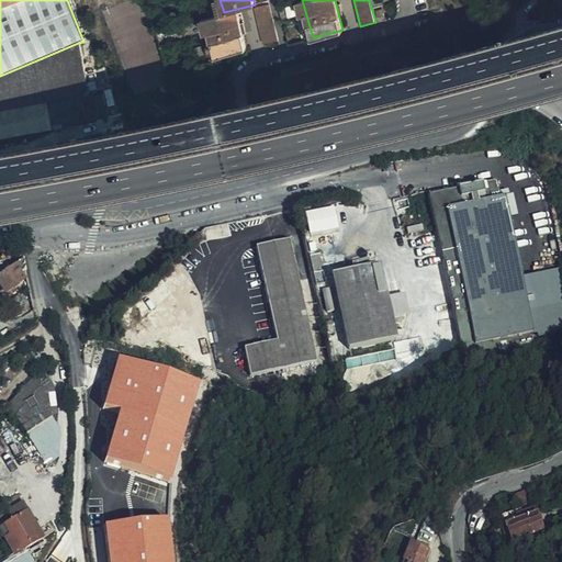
[(279,40),(269,4),(255,8),(263,44),(279,40)]
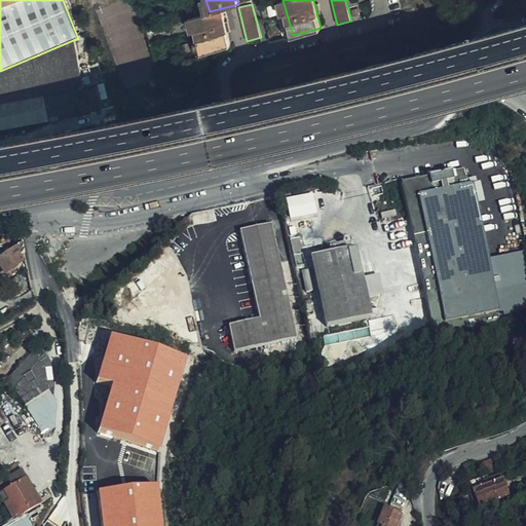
[(222,8),(210,11),(194,15),(203,52),(231,45),(222,8)]
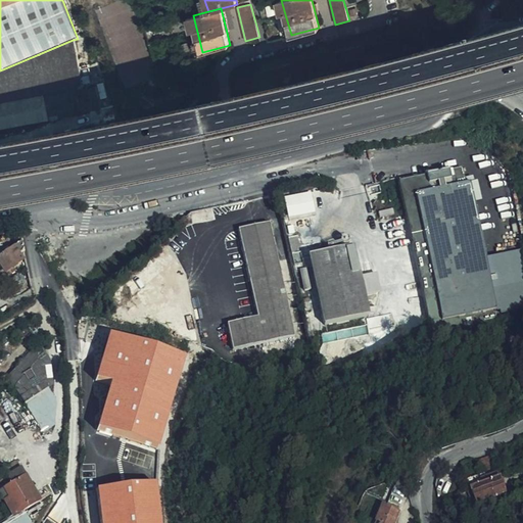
[(0,103),(45,95),(47,108),(75,103),(98,98),(97,96),(106,94),(105,85),(83,89),(73,40),(0,70),(0,103)]
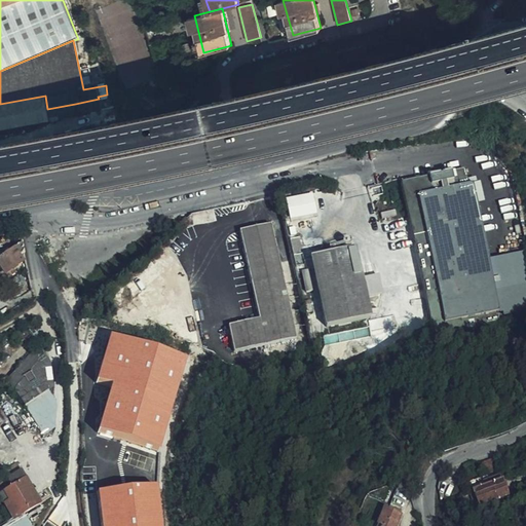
[(90,66),(89,58),(80,59),(81,68),(90,66)]
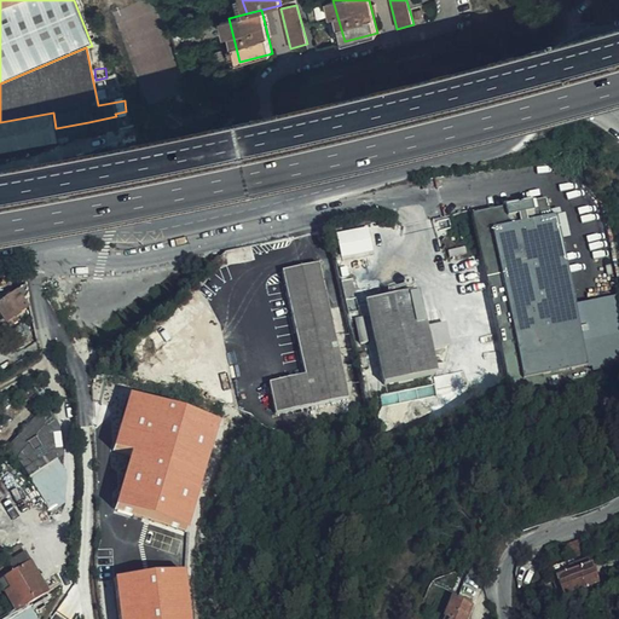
[(113,102),(110,91),(99,93),(102,104),(113,102)]
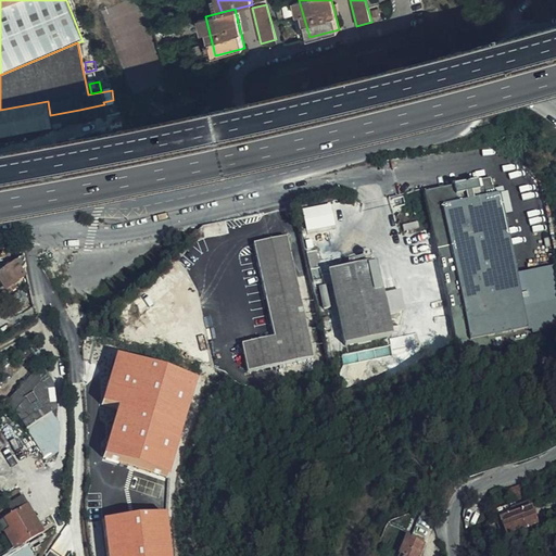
[(116,114),(113,100),(103,102),(104,104),(79,110),(81,121),(116,114)]
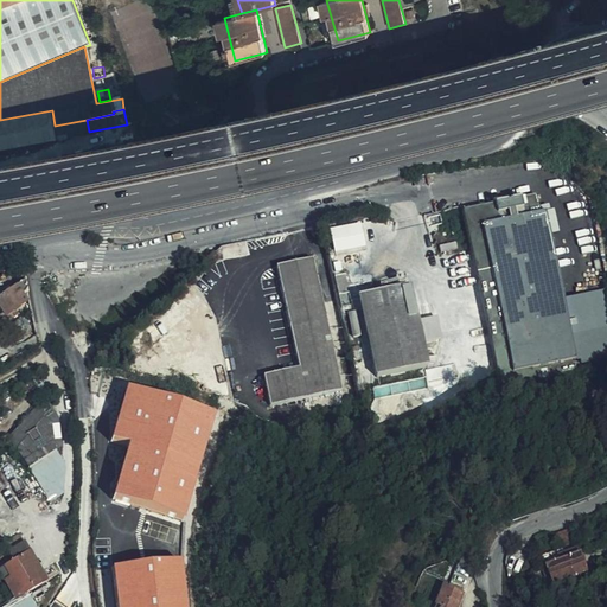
[(87,120),(55,126),(57,140),(90,134),(89,132),(87,120)]
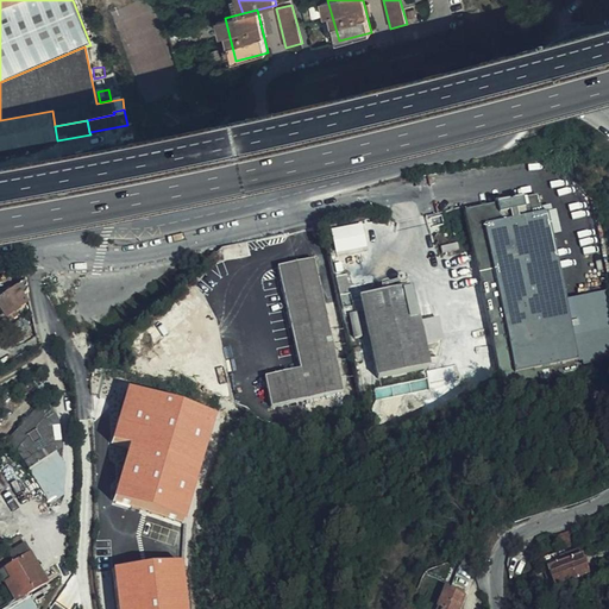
[(503,390),(579,372),(577,359),(578,359),(546,215),(542,215),(538,196),(464,213),(503,390)]
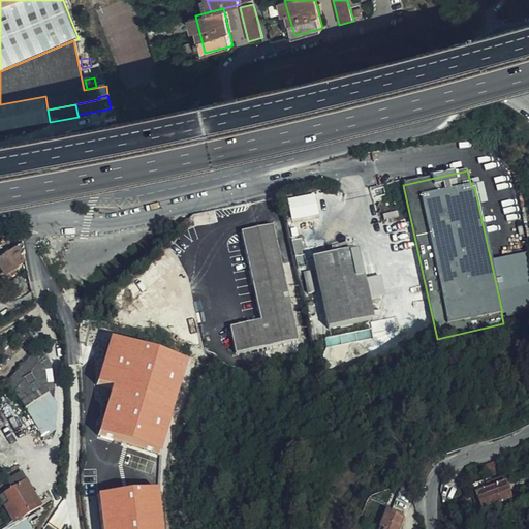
[(279,195),(272,197),(274,208),(275,208),(277,215),(280,215),(281,218),(284,217),(279,195)]
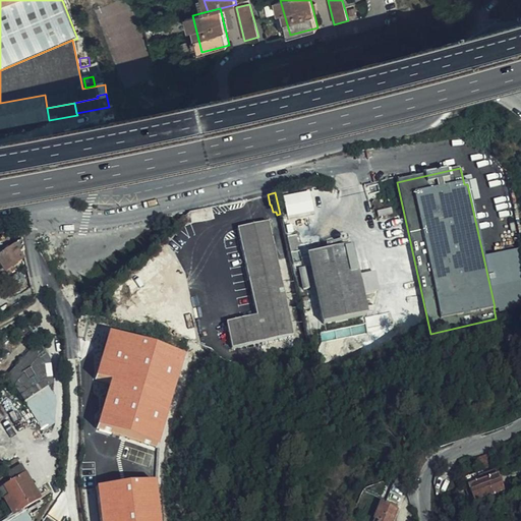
[(310,192),(284,196),(286,217),(313,213),(310,192)]
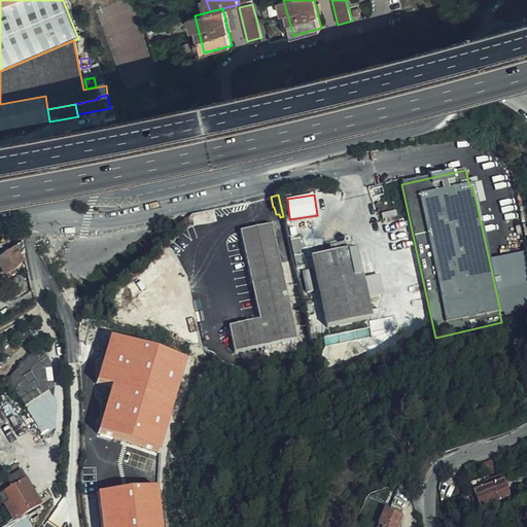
[(246,264),(251,283),(259,320),(229,327),(235,353),(297,339),(272,225),(240,233),(246,264)]
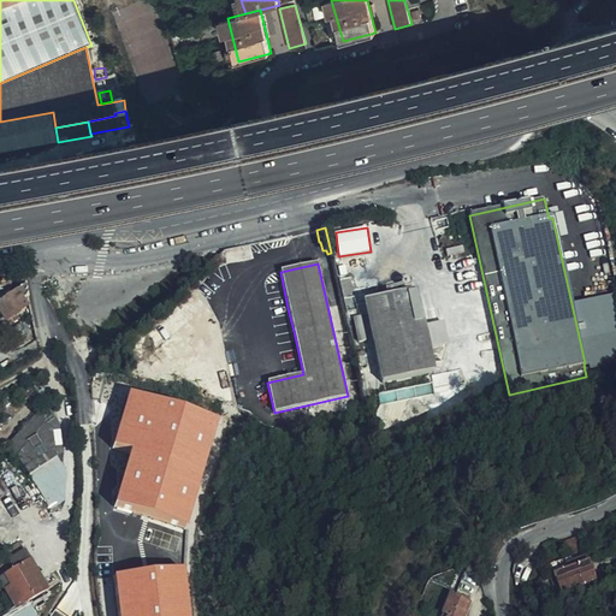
[(28,296),(25,285),(17,291),(22,300),(28,296)]
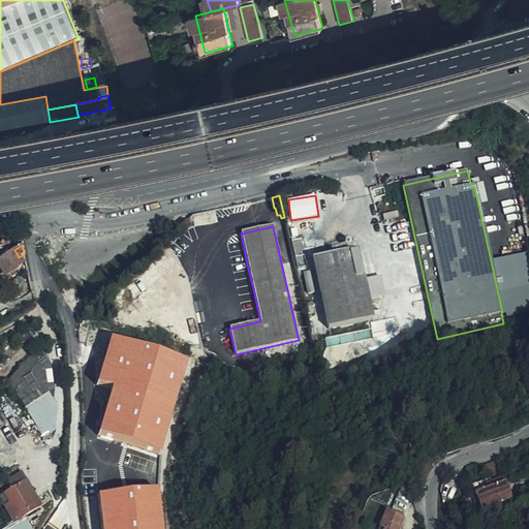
[(14,250),(0,259),(0,269),(5,277),(23,263),(19,257),(14,250)]
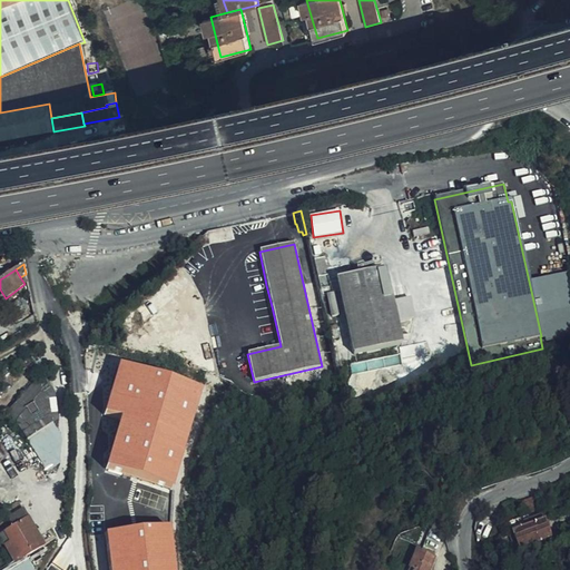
[(397,323),(393,304),(385,269),(334,282),(352,356),(403,344),(397,323)]
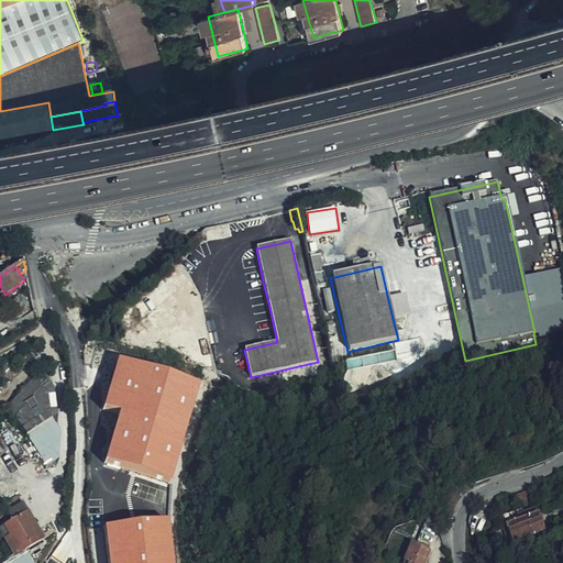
[(255,306),(268,302),(263,282),(253,284),(255,293),(253,293),(255,306)]
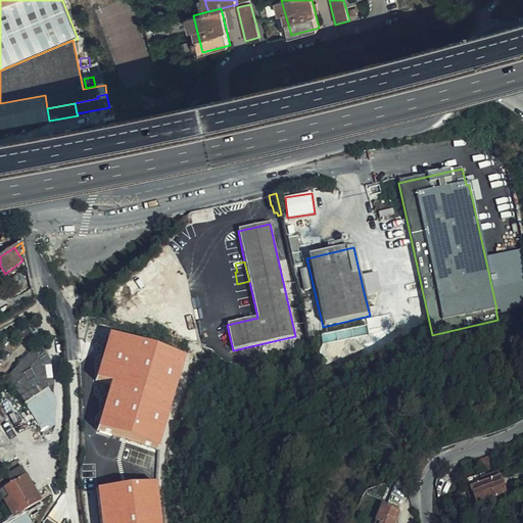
[(377,275),(361,279),(365,296),(381,292),(377,275)]
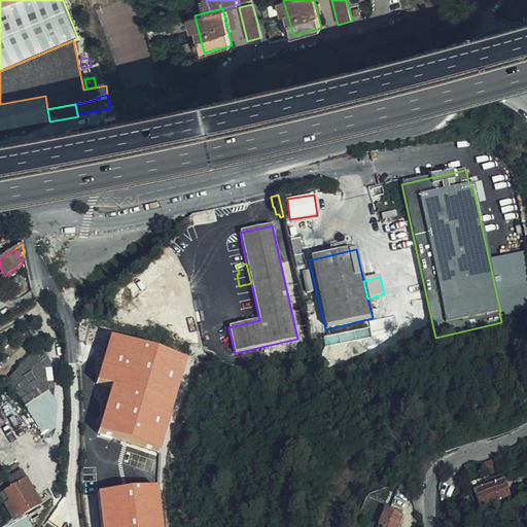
[(107,339),(109,327),(80,323),(79,335),(107,340),(107,339)]
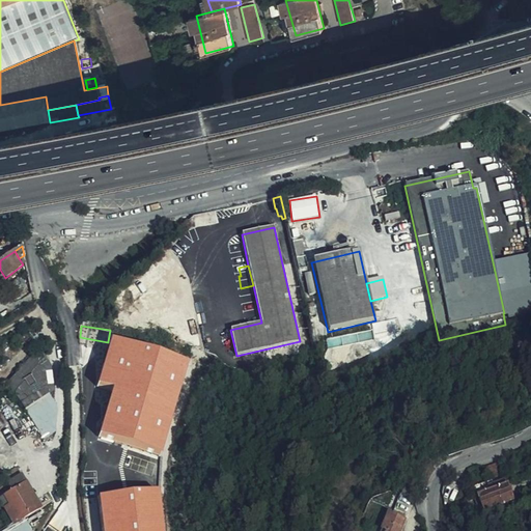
[(121,344),(148,350),(149,342),(118,331),(110,330),(108,341),(121,344)]
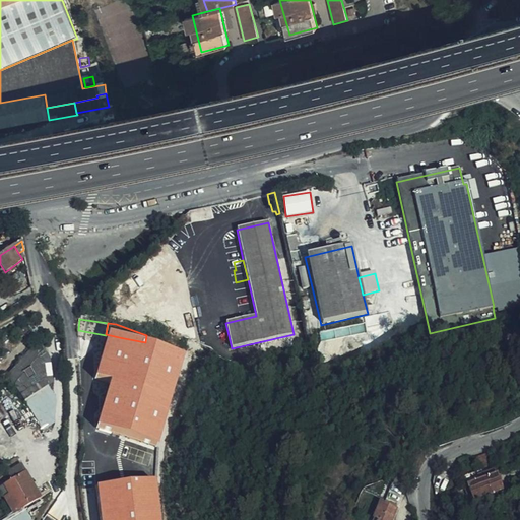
[(353,334),(355,343),(370,340),(367,323),(321,331),(323,339),(353,334)]
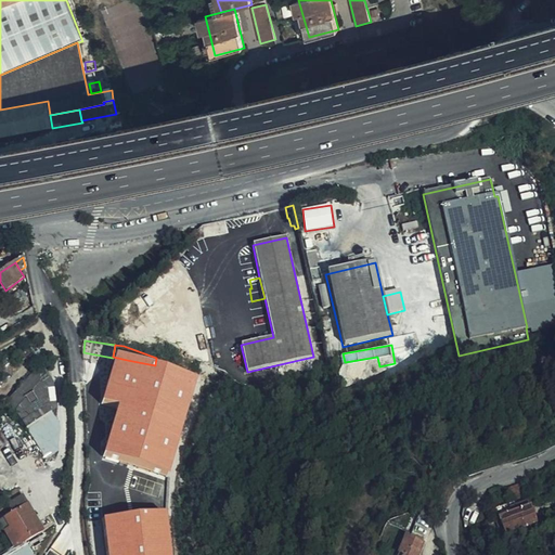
[(141,429),(155,365),(127,360),(113,423),(141,429)]
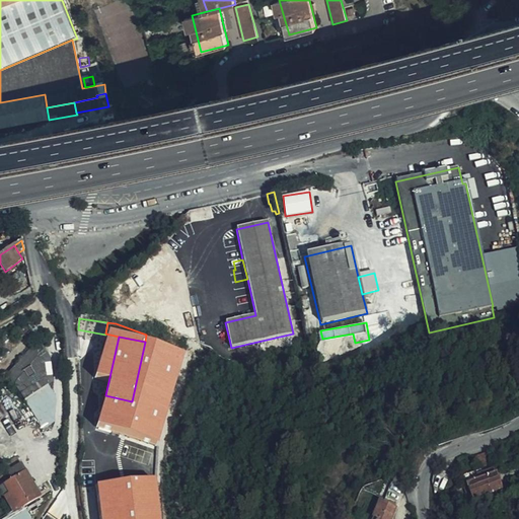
[(50,358),(39,342),(33,347),(6,376),(7,377),(14,385),(38,359),(44,362),(48,385),(48,386),(53,384),(50,358)]
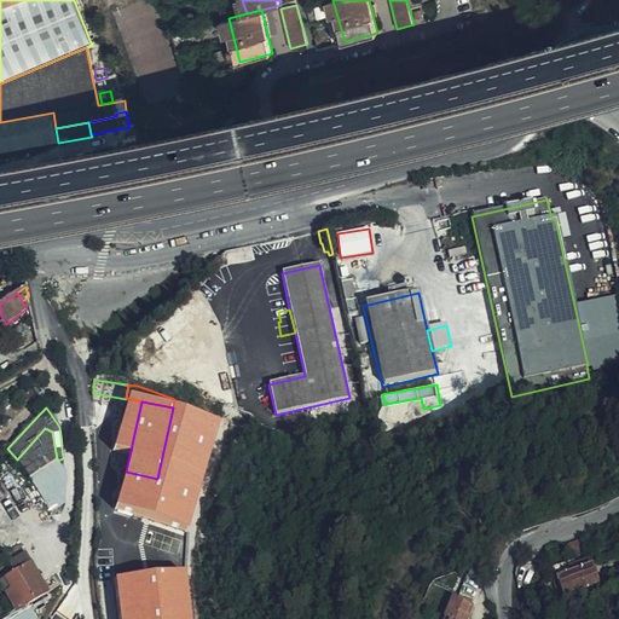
[(29,479),(57,460),(52,432),(45,428),(17,460),(29,479)]
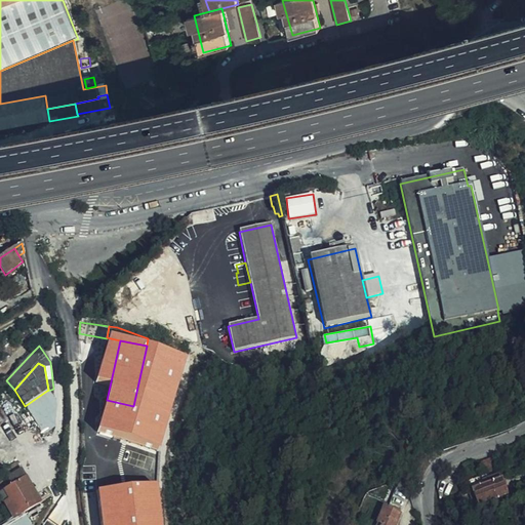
[(57,402),(50,393),(27,408),(44,435),(56,427),(57,405),(57,402)]
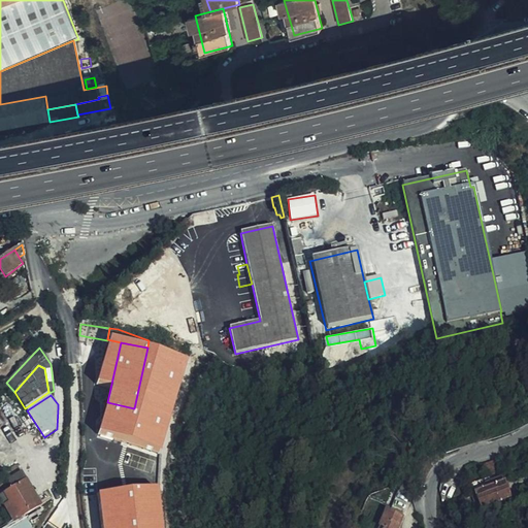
[(499,475),(495,465),(483,469),(487,480),(499,475)]
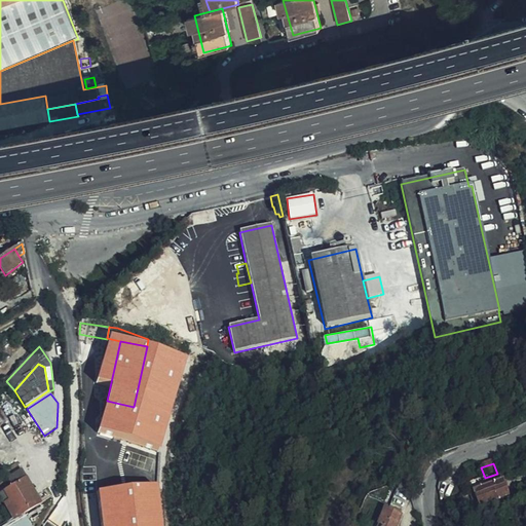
[(2,473),(5,476),(20,467),(17,464),(2,473)]
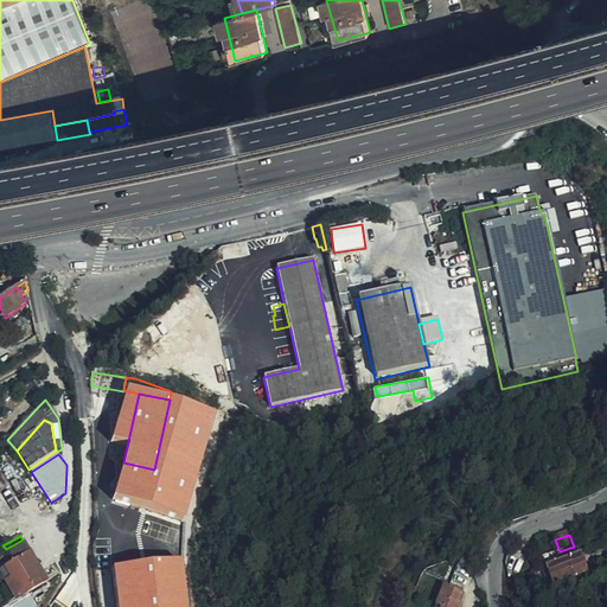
[(23,540),(6,549),(7,554),(0,558),(0,560),(4,567),(30,553),(23,540)]
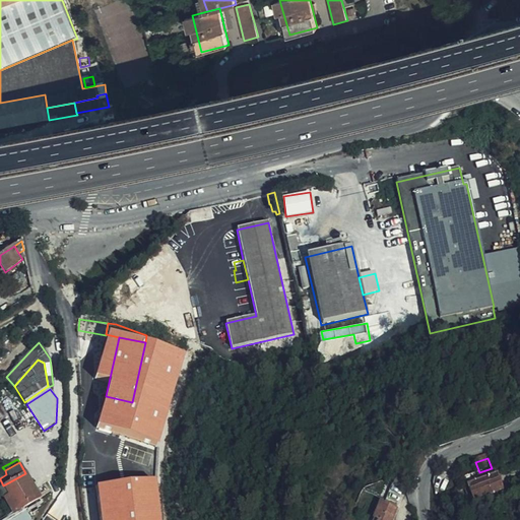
[(482,476),(483,479),(484,481),(480,483),(468,488),(473,502),(469,503),(470,504),(471,504),(472,508),(506,497),(504,492),(500,481),(496,472),(482,476)]
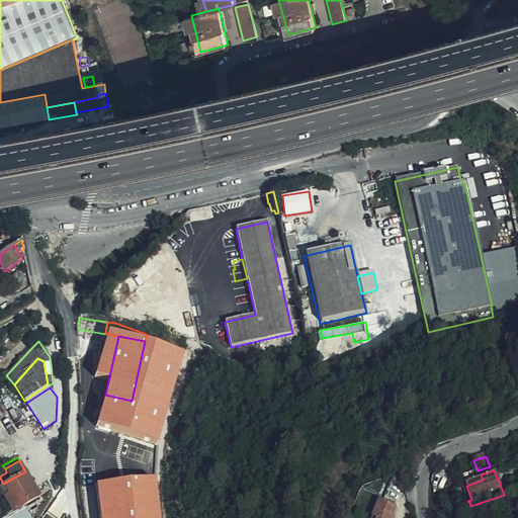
[(4,495),(14,513),(23,507),(39,498),(25,471),(3,484),(8,493),(4,495)]
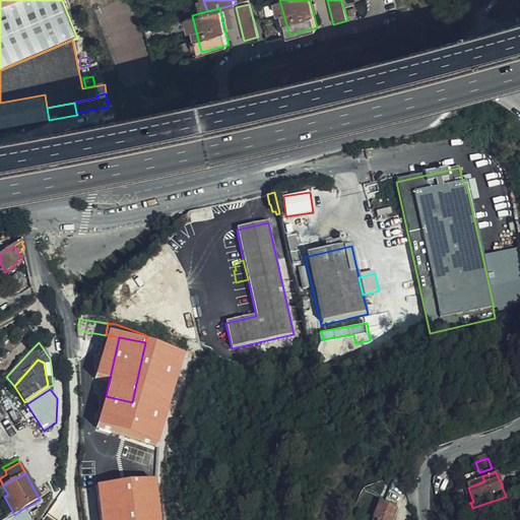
[(96,486),(100,519),(160,519),(156,480),(96,486)]
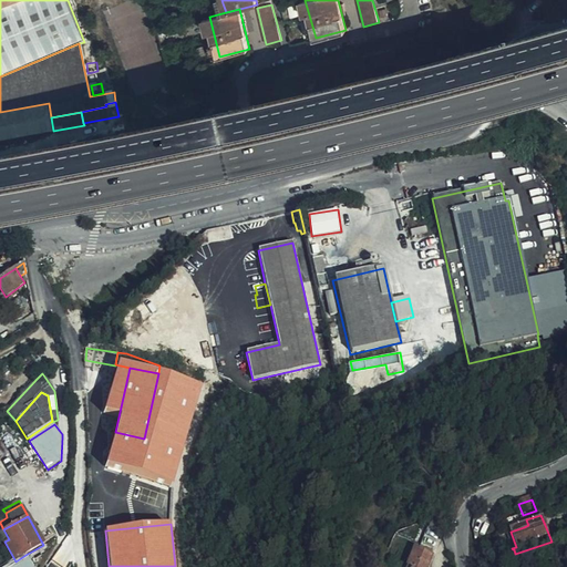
[(434,553),(442,536),(429,531),(421,547),(434,553)]
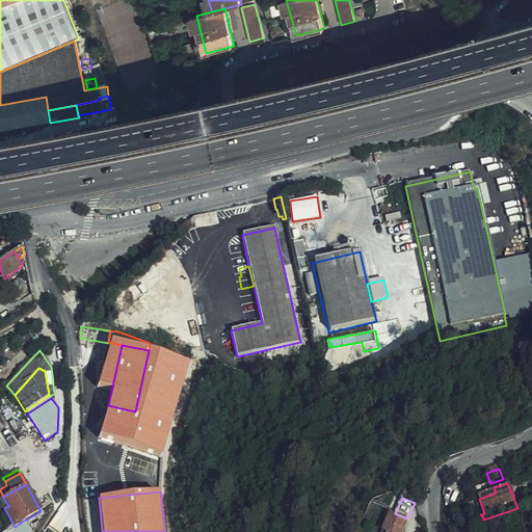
[(524,500),(515,503),(517,508),(519,510),(527,506),(524,500)]
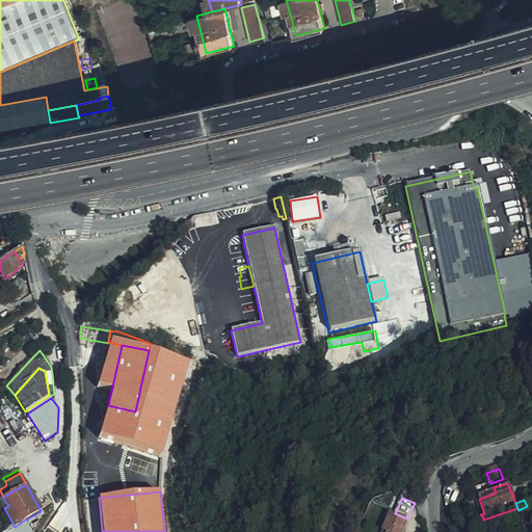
[(401,531),(405,524),(389,516),(381,531),(401,531)]
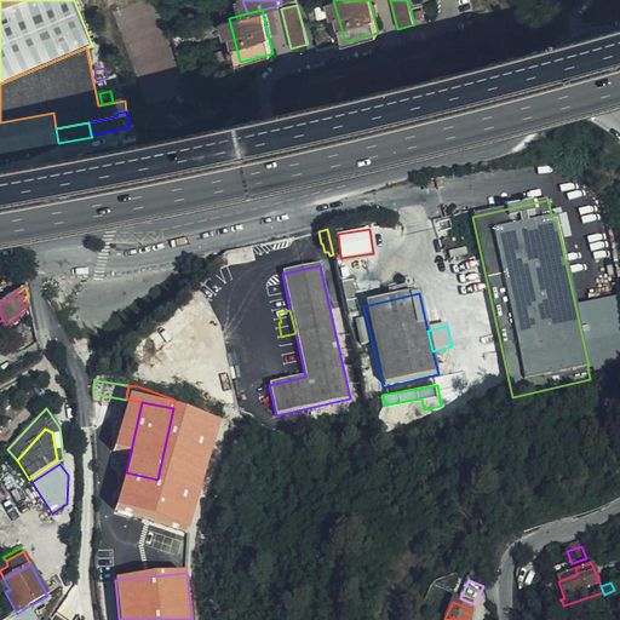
[(35,619),(29,609),(10,619),(35,619)]
